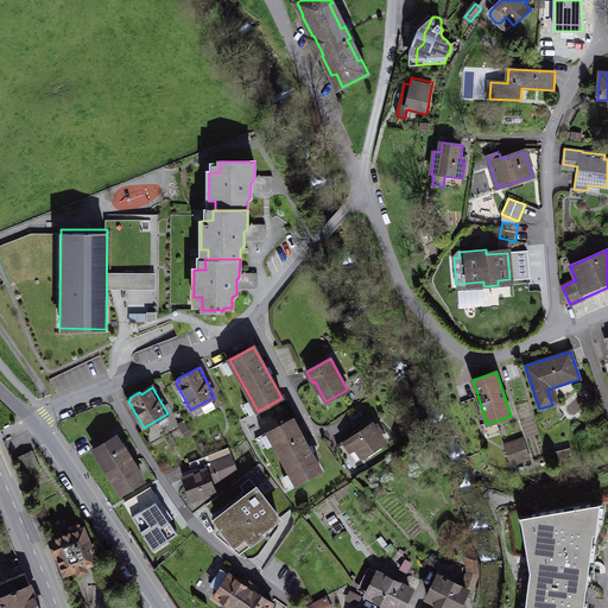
[(293,419),(268,432),(297,483),(321,470),(293,419)]
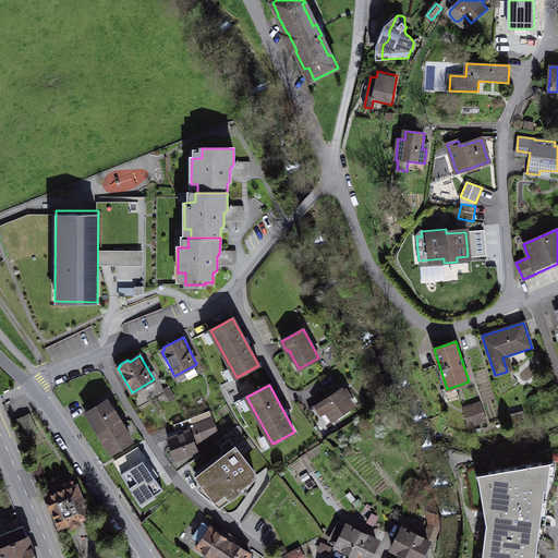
[(172,392),(170,387),(162,391),(165,396),(172,392)]
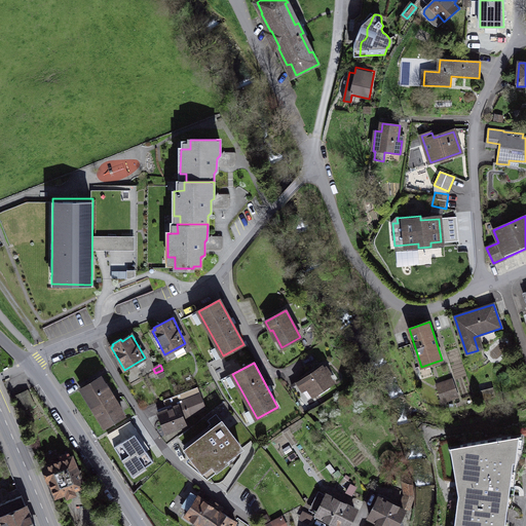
[(324,369),(323,367),(292,387),(302,403),(336,381),(327,367),(324,369)]
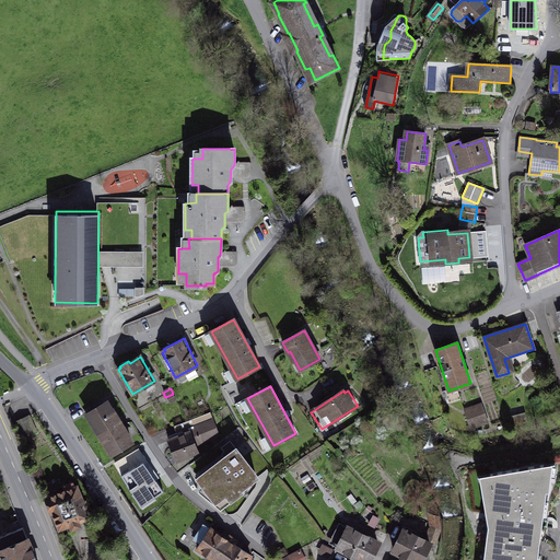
[(112,409),(107,401),(86,413),(112,455),(131,443),(127,434),(128,434),(113,409),(112,409)]
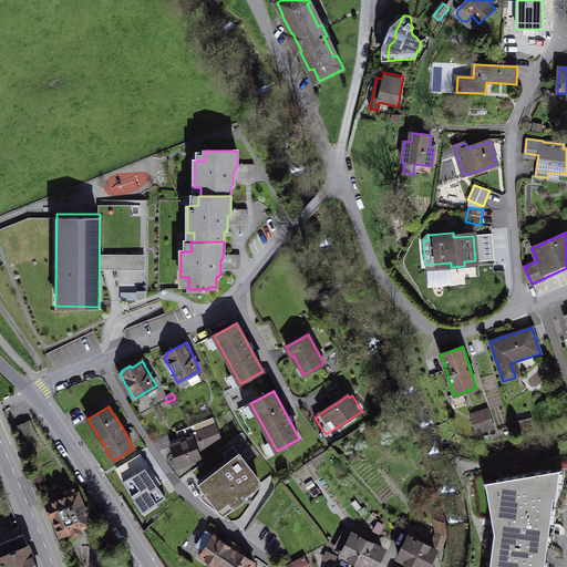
[(494,428),(487,410),(478,413),(484,431),(494,428)]
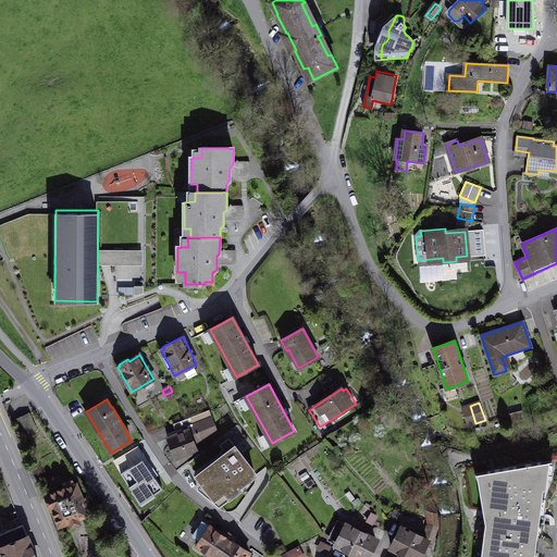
[(524,420),(522,412),(509,416),(510,423),(524,420)]
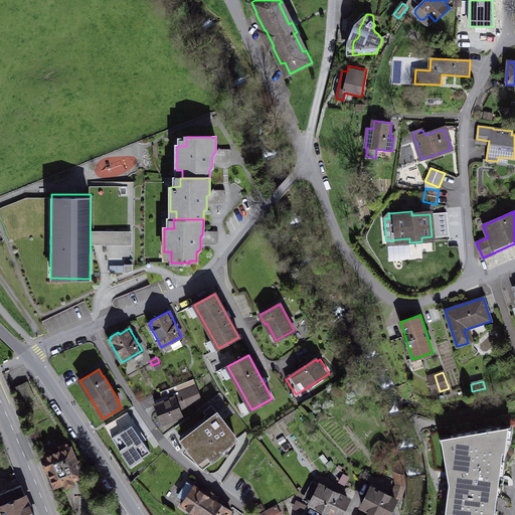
[(174,397),(156,405),(163,423),(182,416),(179,410),(191,406),(200,398),(195,384),(173,393),(174,397)]
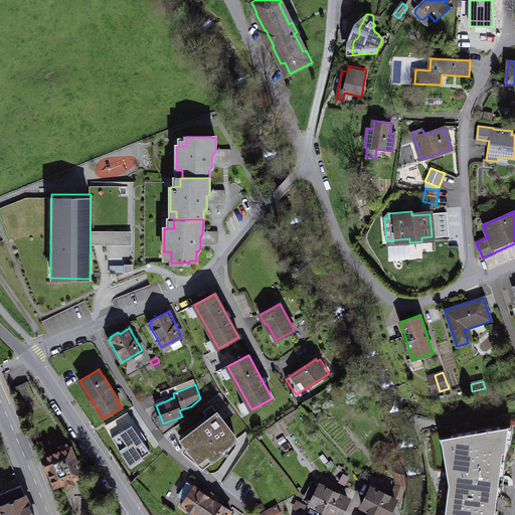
[(217,413),(183,440),(198,460),(215,448),(218,452),(235,438),(217,413)]
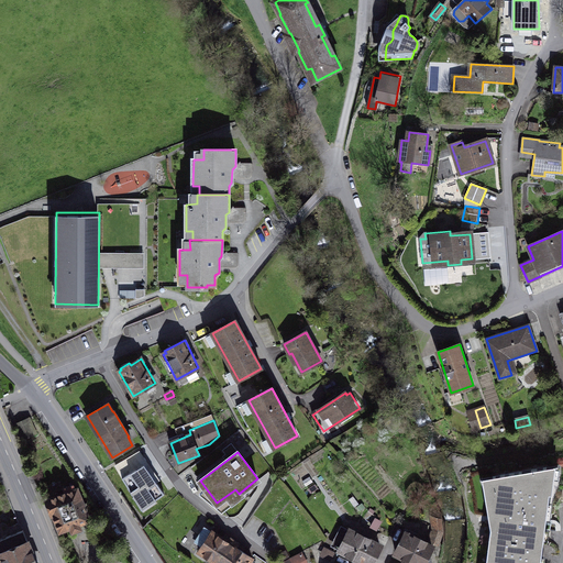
[(492,562),(540,562),(549,494),(552,494),(554,475),(549,475),(547,467),(493,476),(495,487),(484,488),(486,506),(494,506),(493,517),(499,517),(498,529),(490,529),(487,556),(493,558),(492,562)]
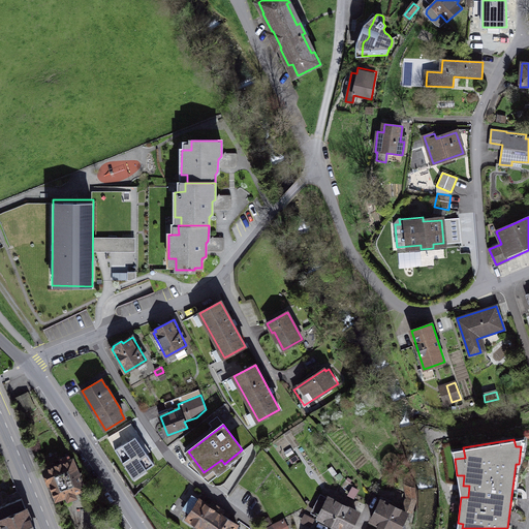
[(143,474),(158,463),(148,447),(131,460),(143,474)]
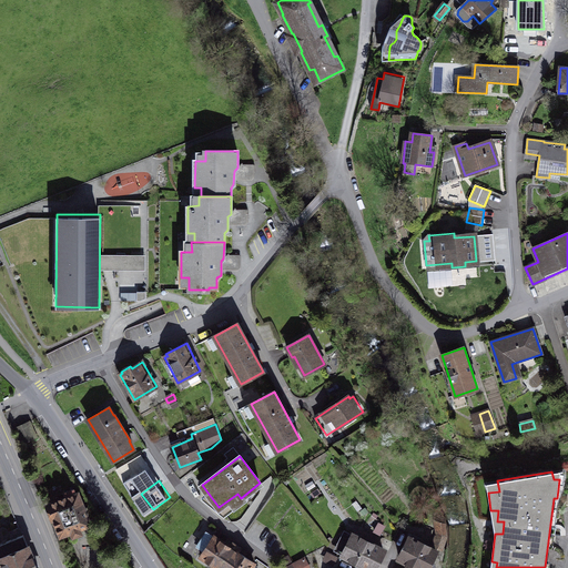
[(141,506),(127,486),(119,492),(132,511),(141,506)]
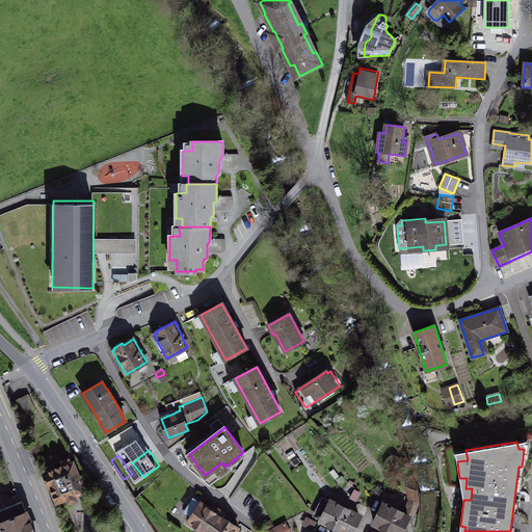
[(55,469),(45,473),(56,502),(67,498),(69,502),(76,499),(75,495),(84,490),(73,462),(71,462),(70,458),(54,464),(55,469)]
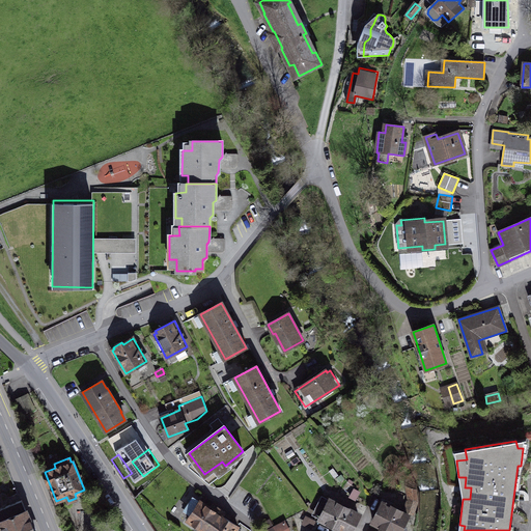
[(329,471),(333,476),(337,473),(333,468),(329,471)]
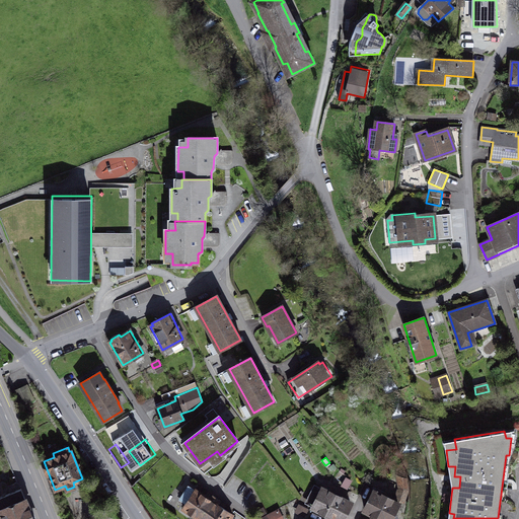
[(329,467),(334,472),(338,469),(334,464),(329,467)]
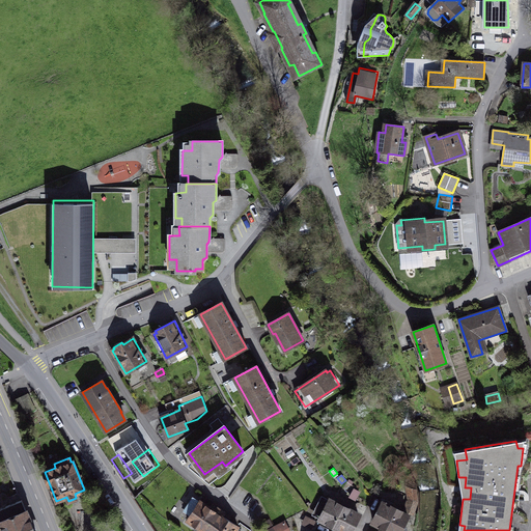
[(406,511),(413,513),(417,502),(416,491),(408,488),(409,501),(406,511)]
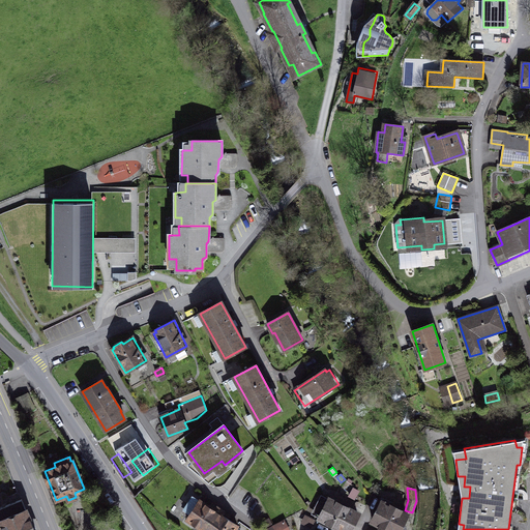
[(358,492),(353,489),(349,496),(354,499),(358,492)]
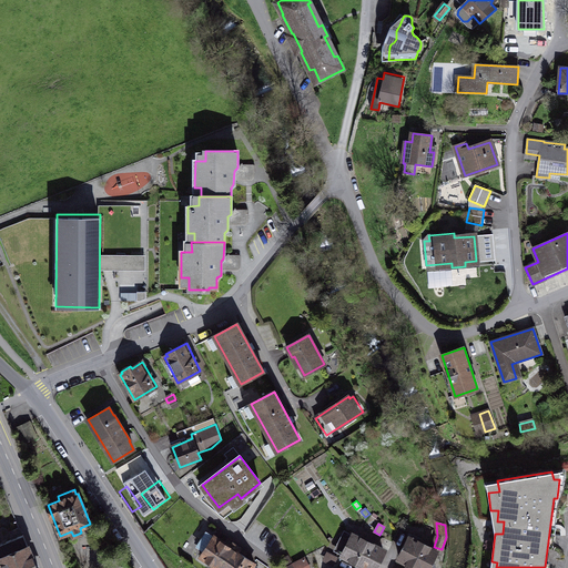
[(196,544),(201,547),(211,529),(206,527),(196,544)]
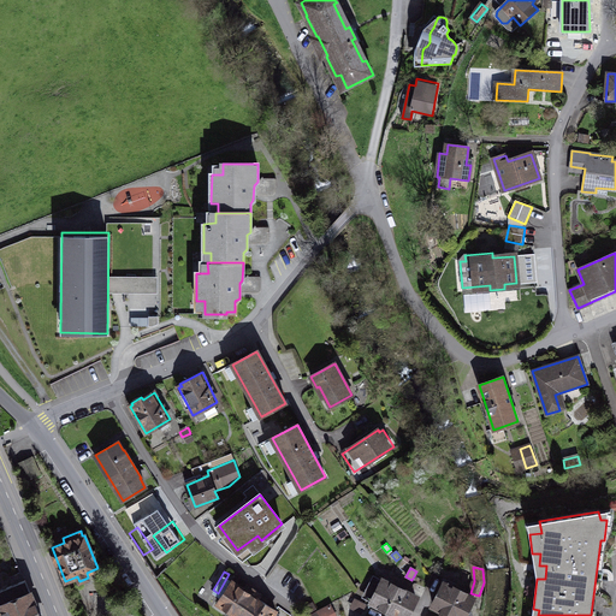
[(39,615),(25,580),(0,591),(0,615),(39,615)]
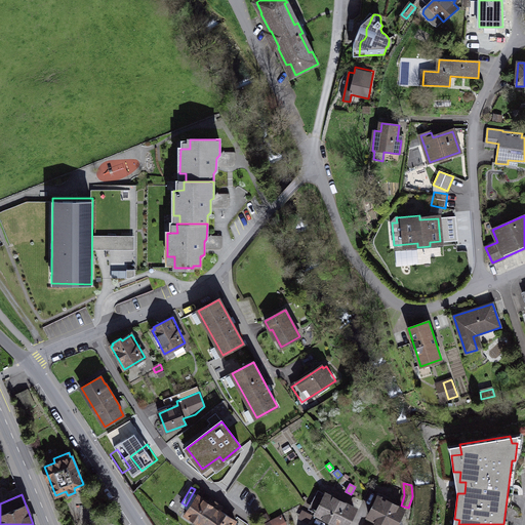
[(346,524),(354,510),(326,495),(317,513),(339,524),(346,524)]
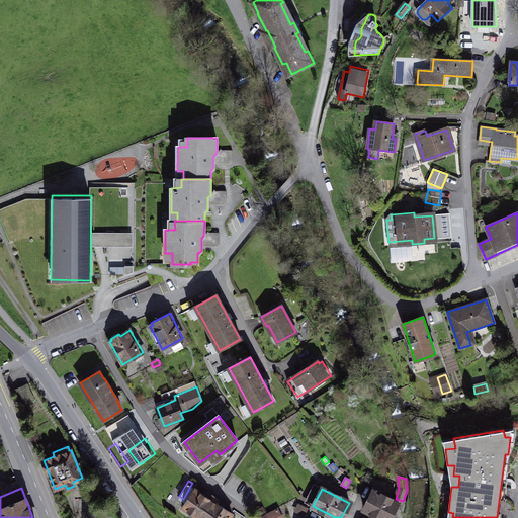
[(202,517),(213,502),(195,490),(183,509),(197,517),(202,517)]
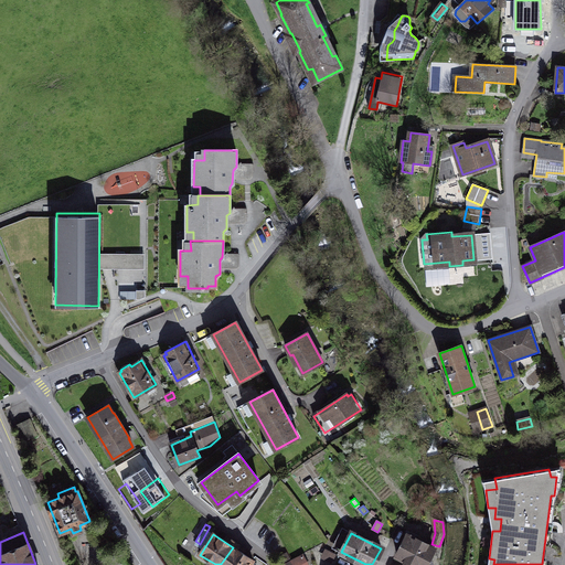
[(434,548),(407,535),(397,555),(415,564),(430,564),(432,564),(432,561),(428,560),(434,548)]
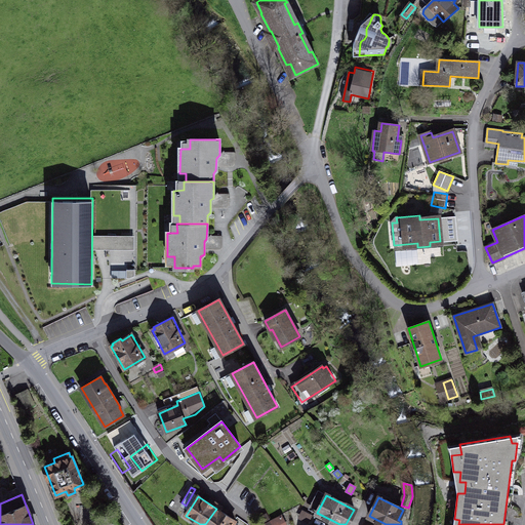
[(232,524),(235,520),(216,509),(205,524),(232,524)]
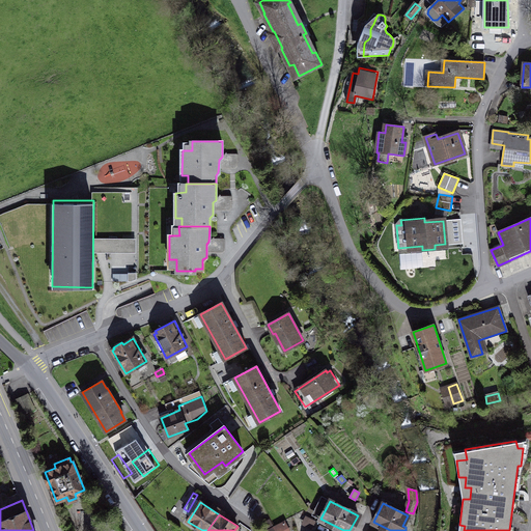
[(302,524),(312,528),(317,520),(306,514),(302,524)]
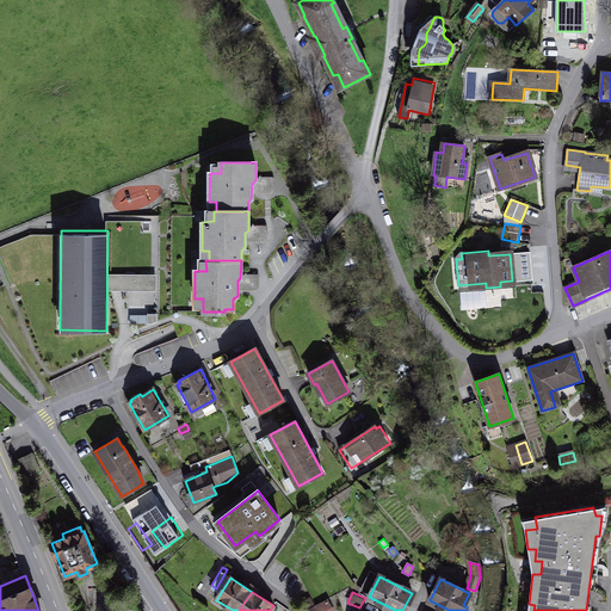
[(309,598),(302,603),(304,609),(313,605),(309,598)]
